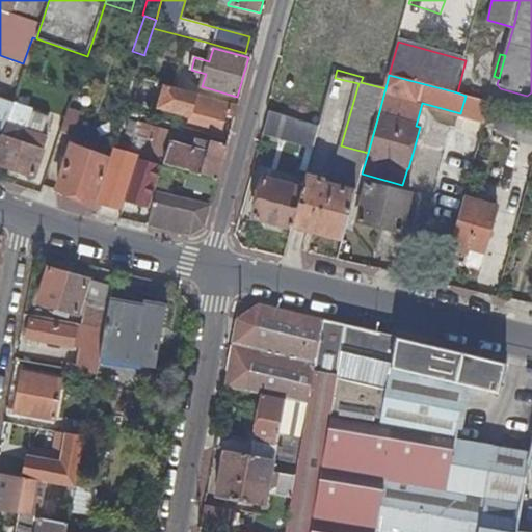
[(227,113),(237,116),(239,105),(166,85),(160,107),(191,115),(190,121),(222,129),(227,113)]
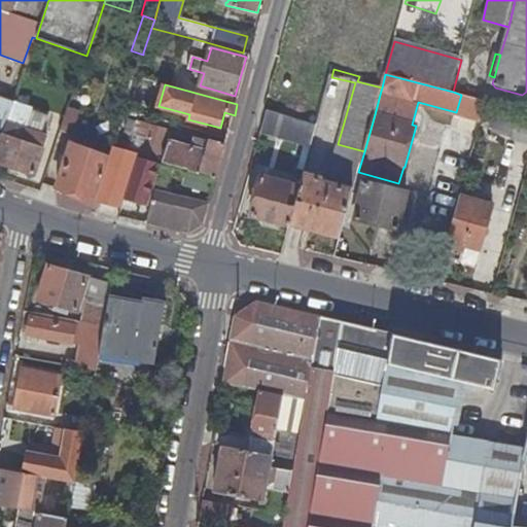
[(13,102),(1,138),(0,142),(0,163),(35,176),(47,137),(42,135),(48,116),(33,111),(34,109),(13,102)]
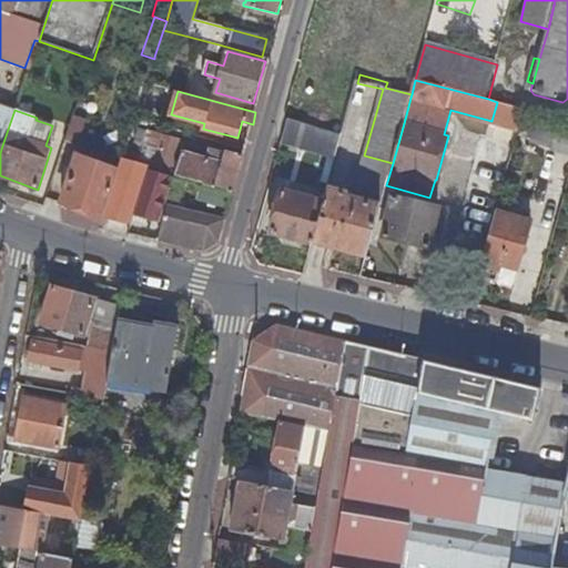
[(73,118),(66,142),(79,148),(87,122),(73,118)]
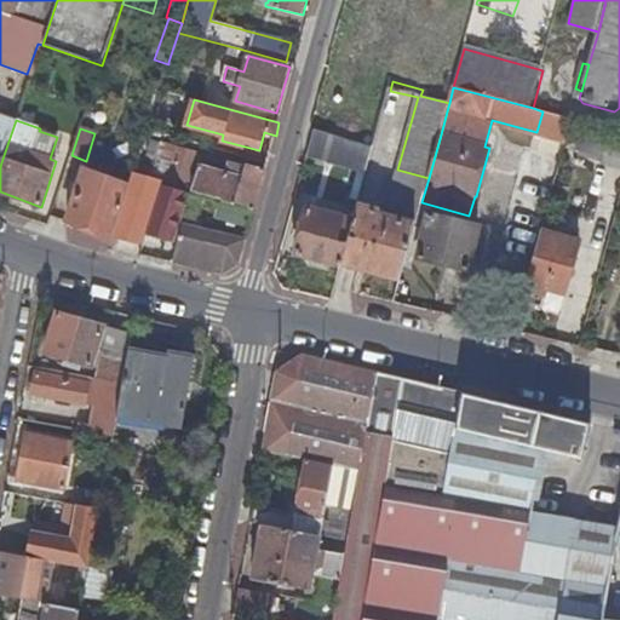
[(315,131),(310,150),(340,158),(346,139),(342,138),(315,131)]
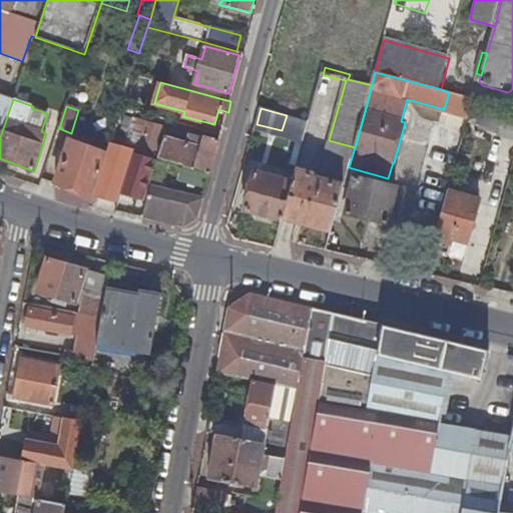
[(502,129),(507,115),(506,115),(483,108),(479,123),(502,129)]
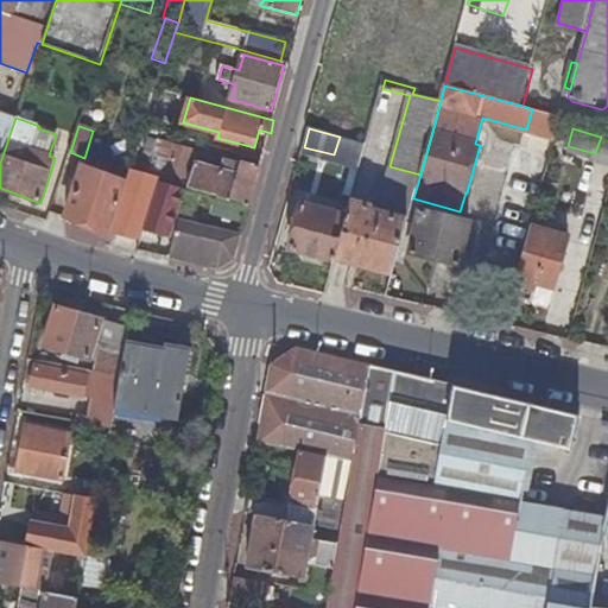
[(607,128),(603,128),(601,137),(595,153),(594,160),(607,164),(607,128)]
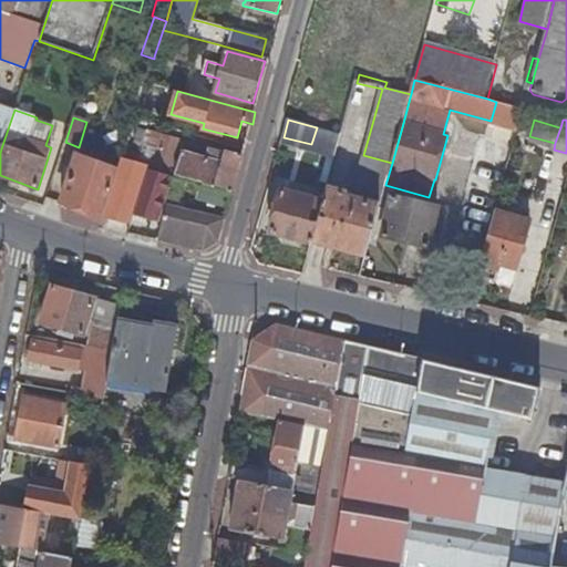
[(141,164),(150,166),(155,167),(171,172),(179,140),(138,129),(135,142),(145,144),(141,164)]
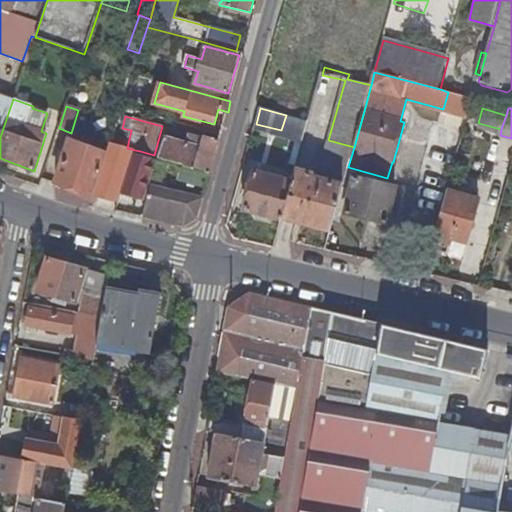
[(309,122),(299,119),(297,130),(306,132),(309,122)]
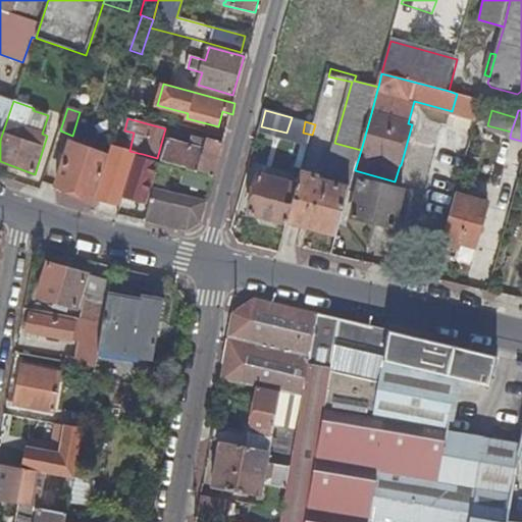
[(214,177),(223,142),(208,138),(205,150),(168,141),(162,160),(214,177)]
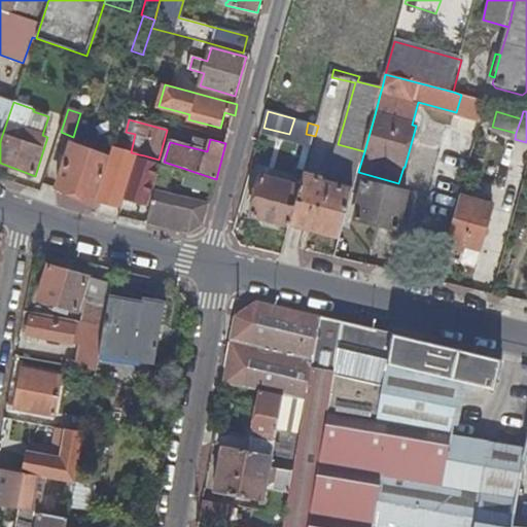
[(72,145),(57,189),(84,200),(96,202),(110,157),(72,145)]
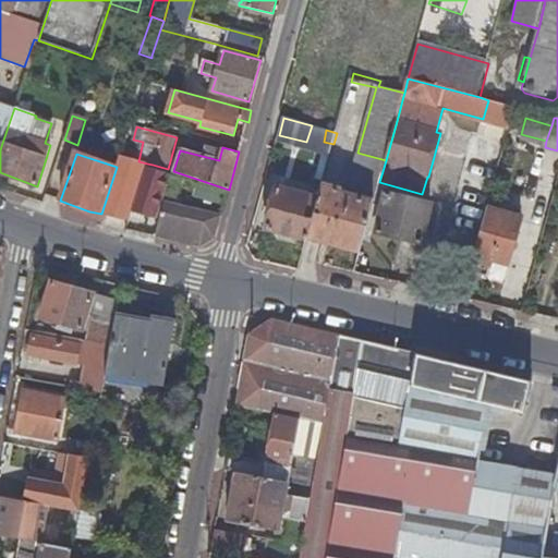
[(117,167),(101,214),(129,220),(134,204),(140,186),(146,167),(147,164),(138,161),(120,156),(117,167)]
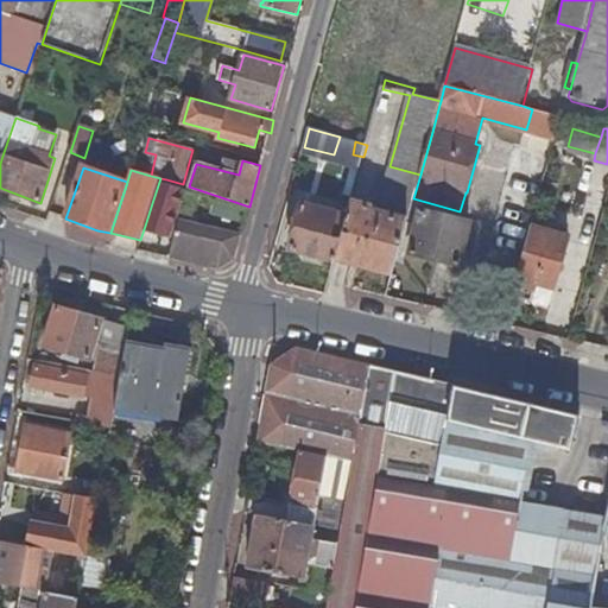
[(152,203),(146,222),(169,229),(181,188),(159,182),(152,203)]
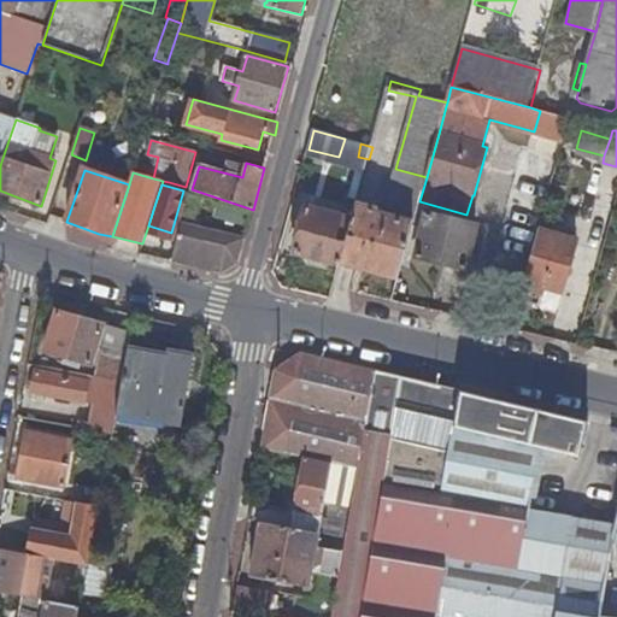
[(293,253),(340,266),(340,263),(350,228),(340,224),(341,218),(306,209),(293,253)]
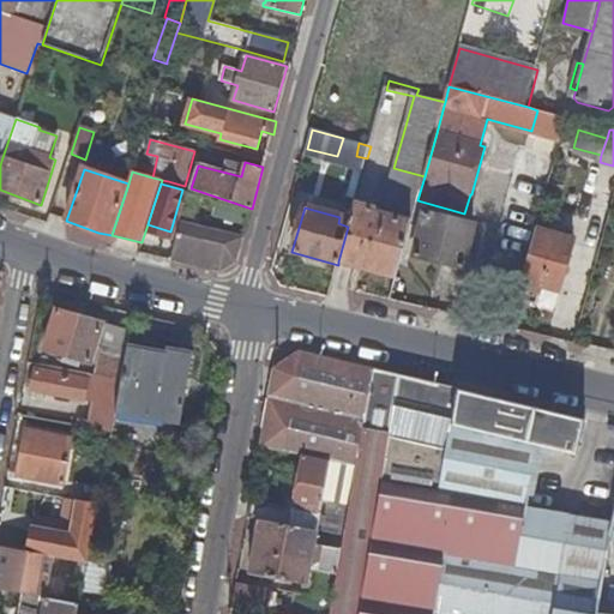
[(338,262),(397,278),(411,224),(354,208),(348,227),(338,262)]
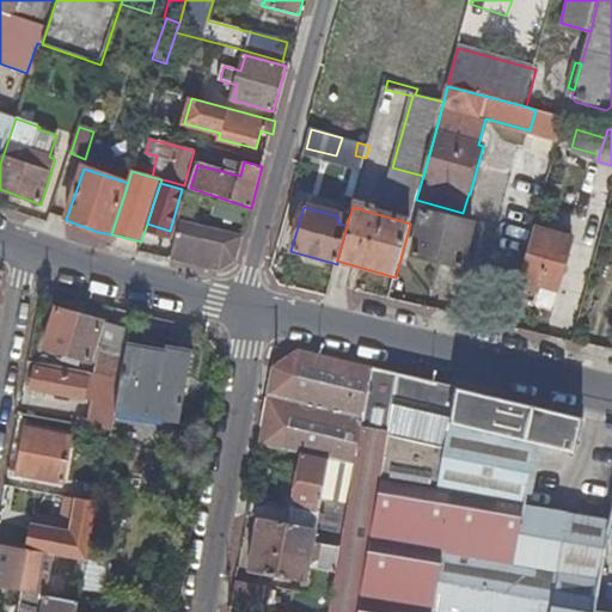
[(424,212),(414,256),(463,268),(473,224),(424,212)]
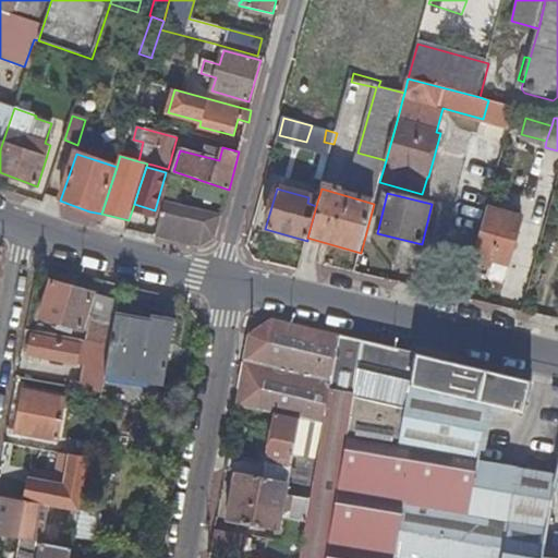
[(522,220),(488,209),(474,256),(470,273),(488,278),(493,262),(509,266),(522,220)]
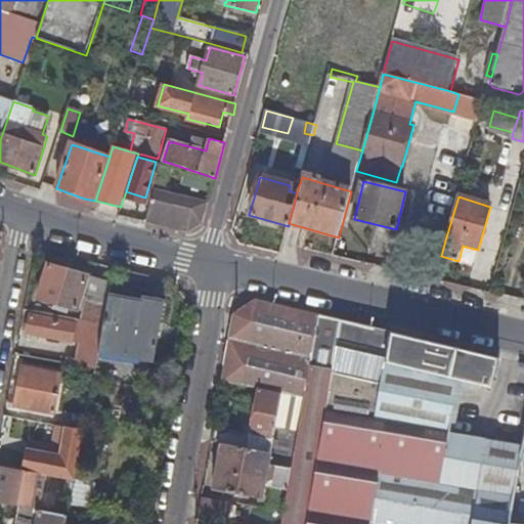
[(153,201),(146,222),(189,232),(203,225),(206,213),(153,201)]
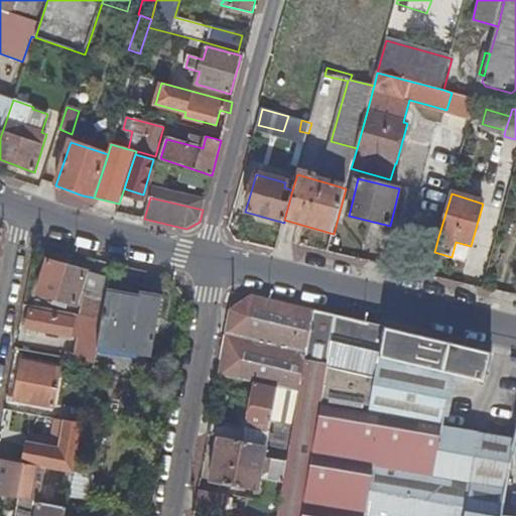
[(414,253),(410,272),(428,276),(433,257),(414,253)]
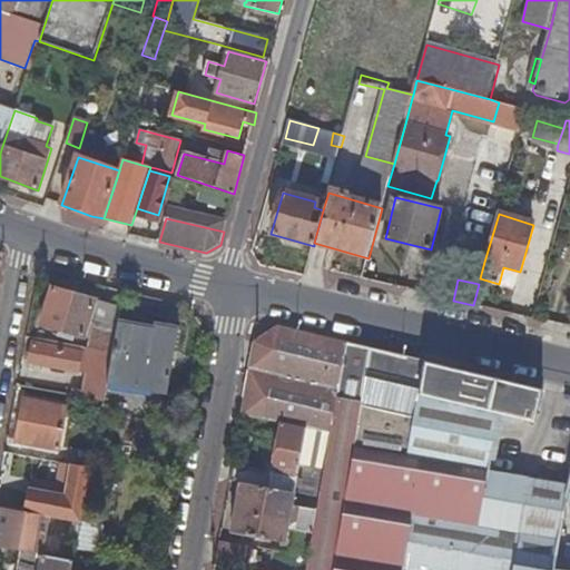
[(90,350),(112,354),(119,323),(121,308),(53,288),(42,325),(85,337),(88,325),(95,327),(90,350)]
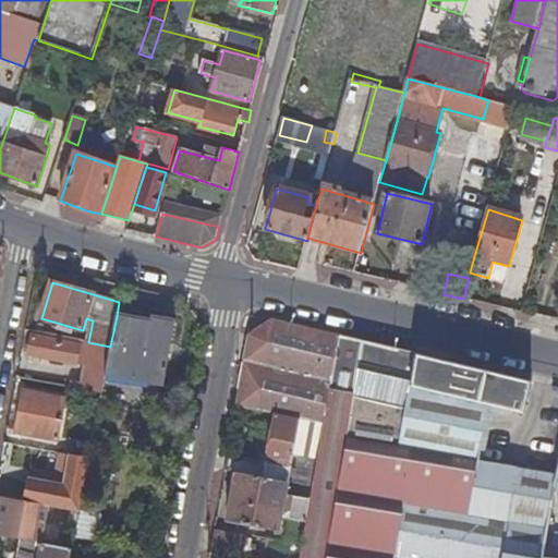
[(110,347),(101,396),(101,398),(160,408),(174,322),(152,318),(150,322),(117,316),(110,347)]
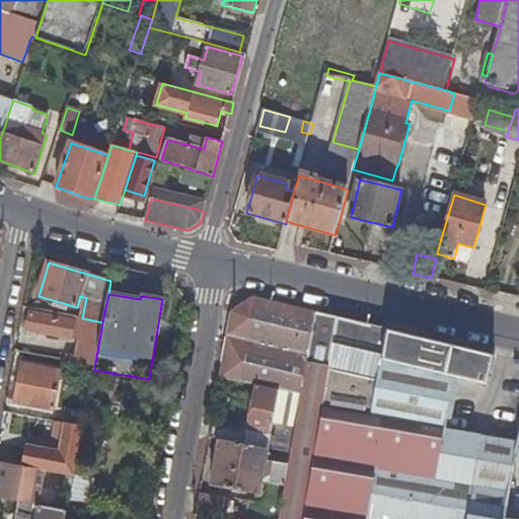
[(506,518),(513,472),(518,442),(445,430),(455,378),(487,385),(495,356),(253,299),(233,314),(221,379),(256,386),(280,390),(301,393),(289,463),(285,486),(279,518),(506,518)]
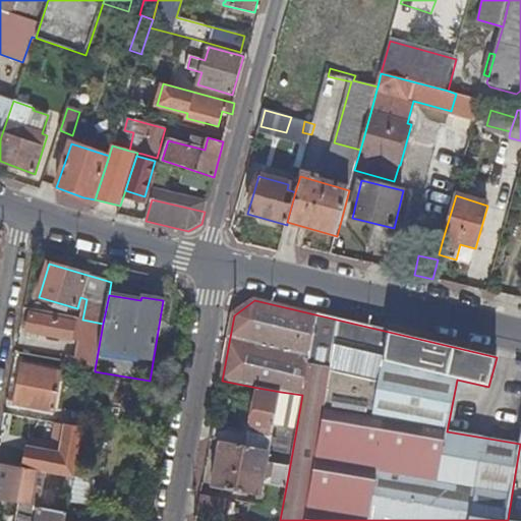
[(69,356),(67,363),(95,369),(103,324),(82,320),(33,310),(29,331),(72,340),(75,326),(85,328),(80,358),(69,356)]
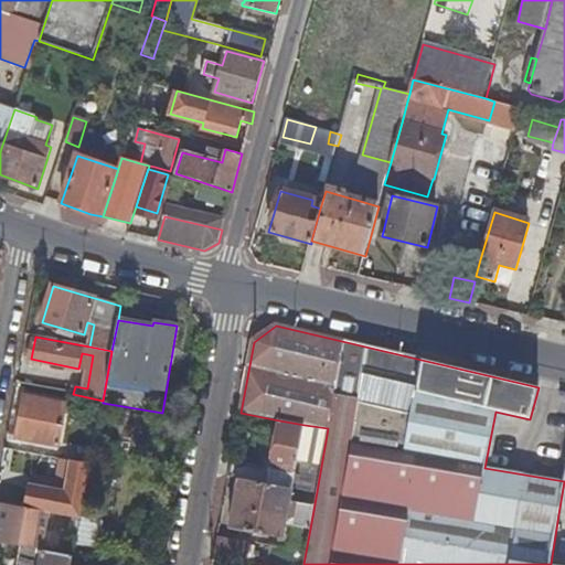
[(24,396),(17,439),(60,447),(67,405),(24,396)]
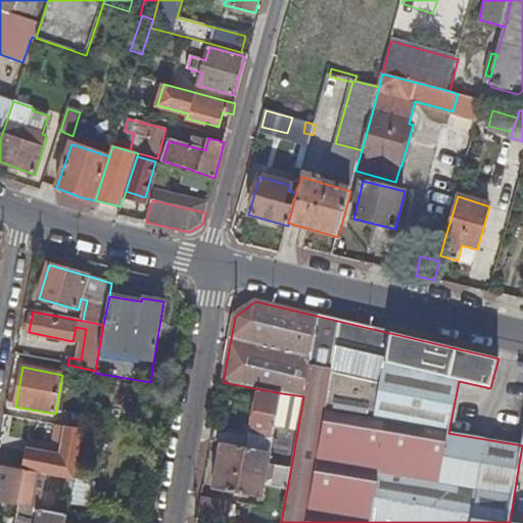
[(251,434),(215,428),(212,442),(222,444),(271,453),(282,393),(258,389),(251,434)]
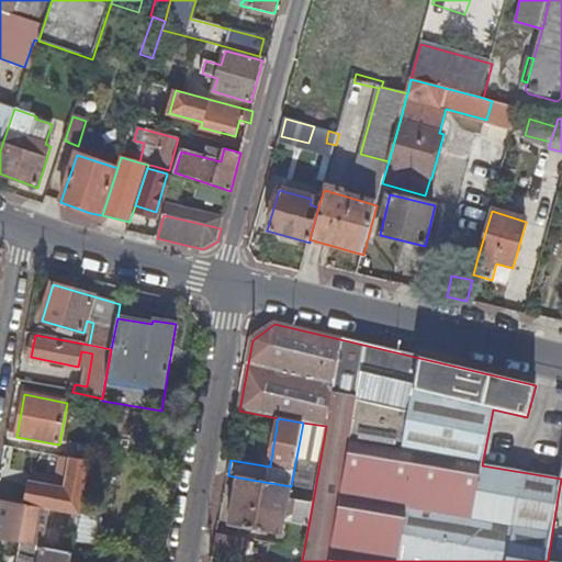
[(71,447),(68,459),(90,463),(92,451),(71,447)]
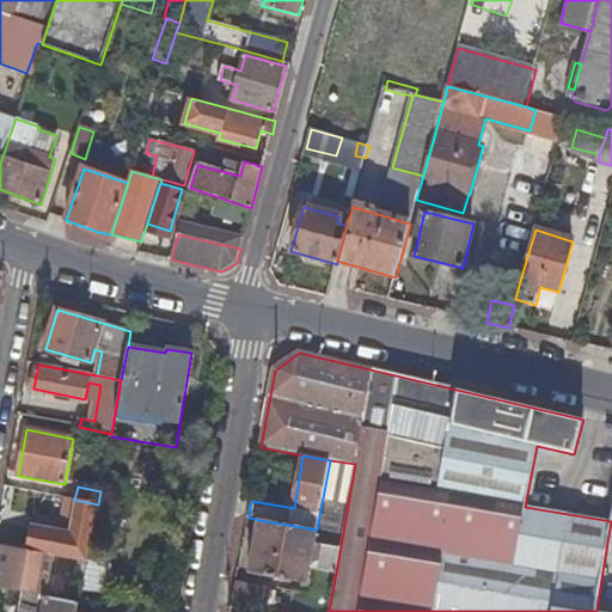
[(28,551),(54,556),(80,561),(89,562),(98,505),(74,500),(73,500),(72,506),(78,507),(72,537),(32,527),(28,551)]
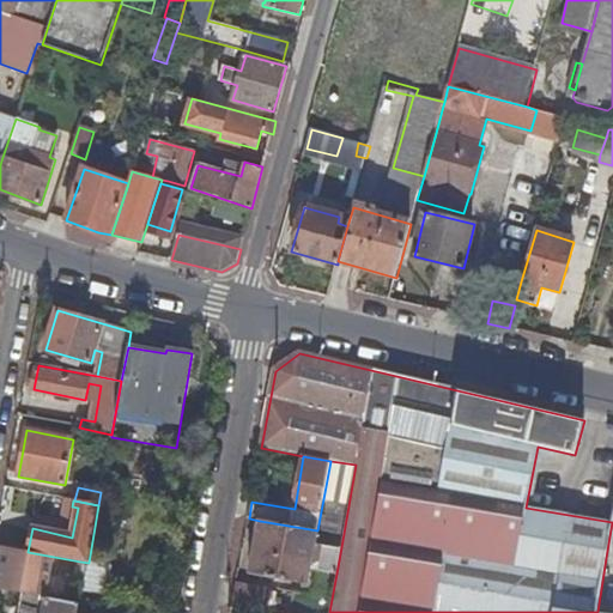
[(317,530),(260,521),(250,576),(307,586),(317,530)]
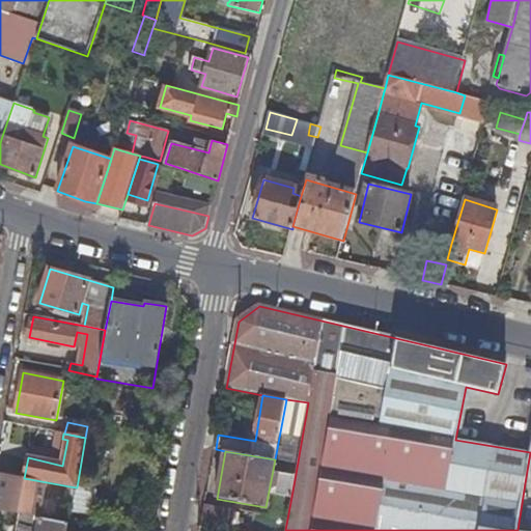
[(276,494),(291,497),(296,474),(280,471),(276,494)]
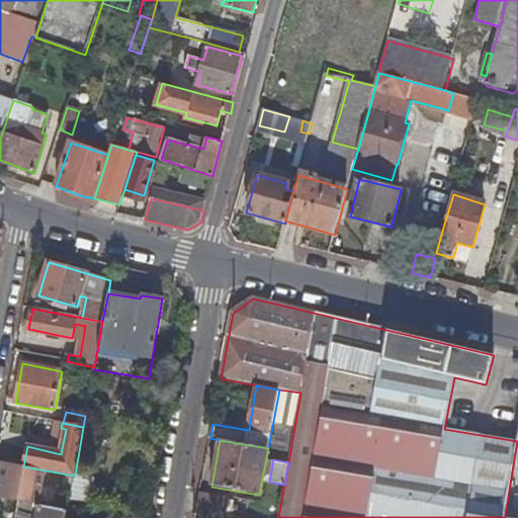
[(23,466),(3,462),(0,479),(0,490),(40,498),(46,470),(23,466)]
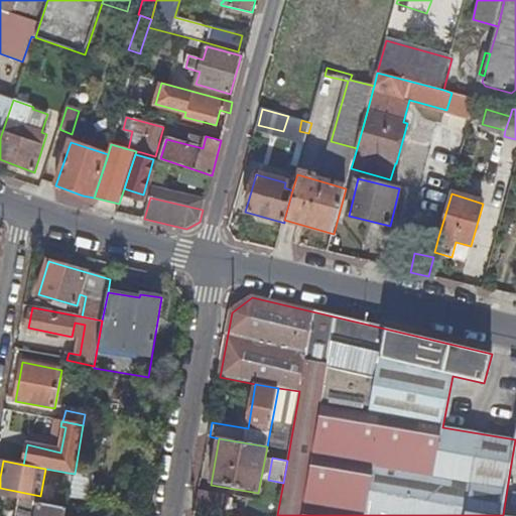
[(66,480),(73,481),(75,474),(68,473),(66,480)]
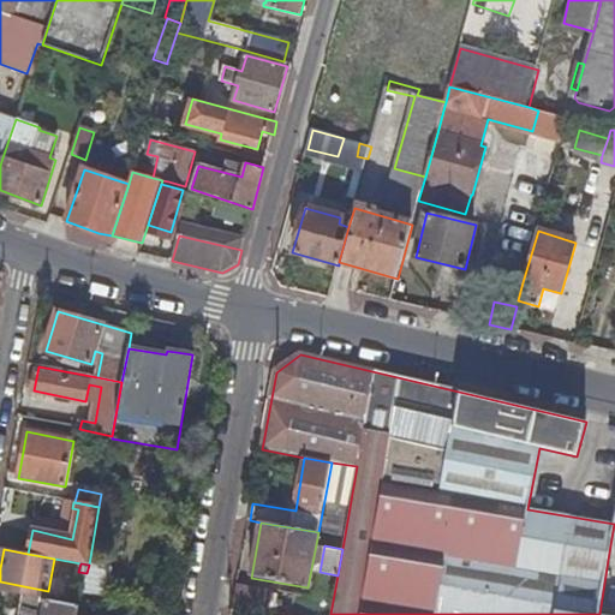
[(270,599),(237,593),(233,611),(252,614),(285,614),(287,608),(276,605),(275,609),(269,608),(270,599)]
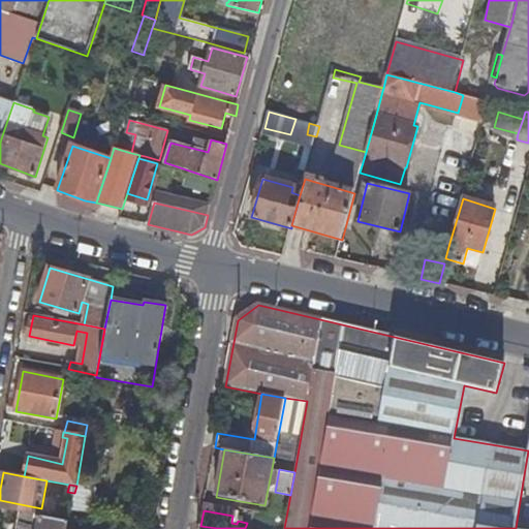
[(32,528),(67,528),(68,523),(30,515),(28,528),(32,528)]
